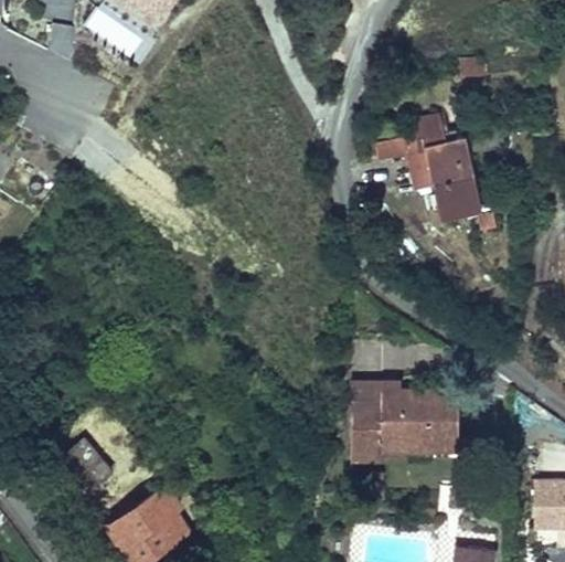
[(176,0),(109,0),(153,31),(176,0)]
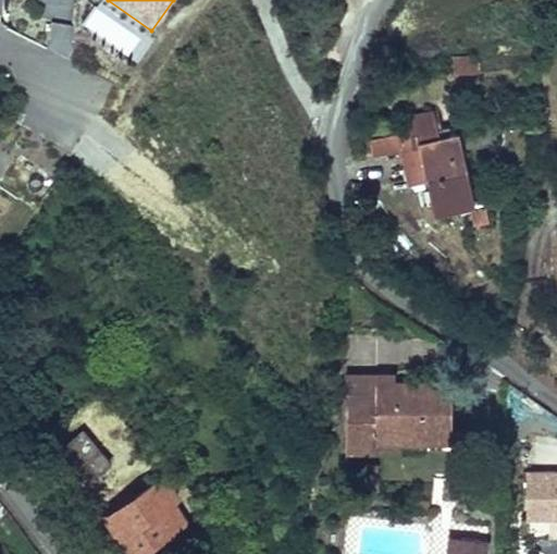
[(131,59),(144,40),(94,7),(82,26),(131,59)]
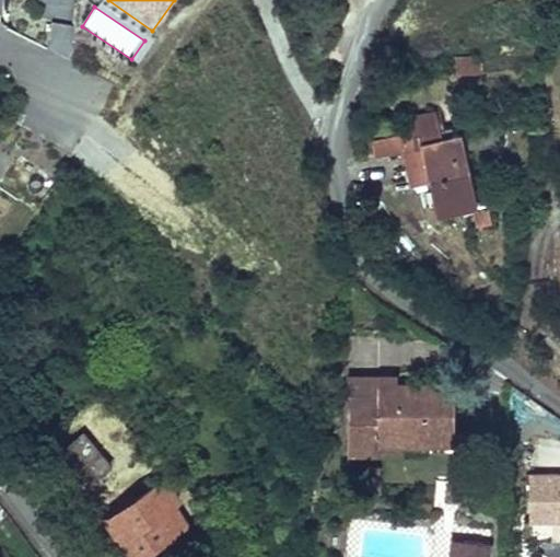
[(474,74),(474,57),(455,57),(455,76),(474,74)]
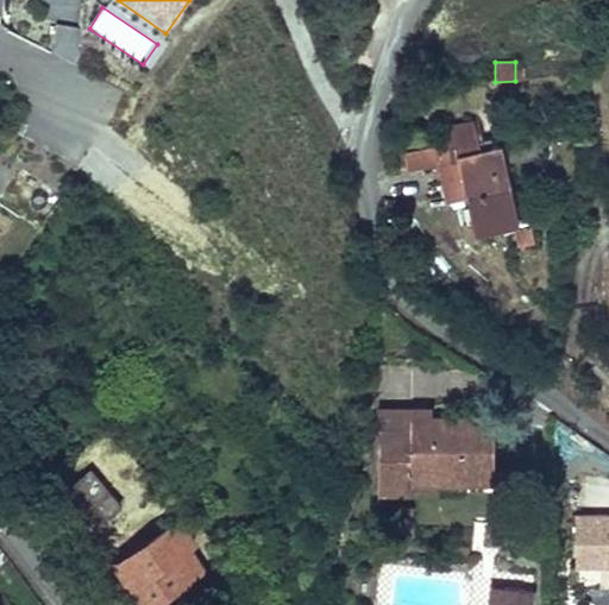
[(491,232),(490,224),(519,218),(518,215),(515,201),(507,168),(545,157),(540,138),(494,149),(491,140),(478,144),(475,125),(445,131),(447,147),(403,156),(407,172),(439,166),(458,163),(463,182),(444,186),(449,206),(468,202),(475,235),(491,232)]
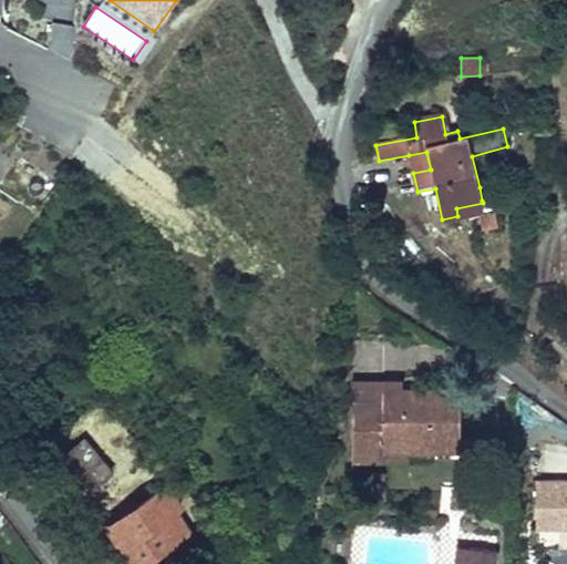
[(409,155),(413,173),(431,170),(426,152),(409,155)]
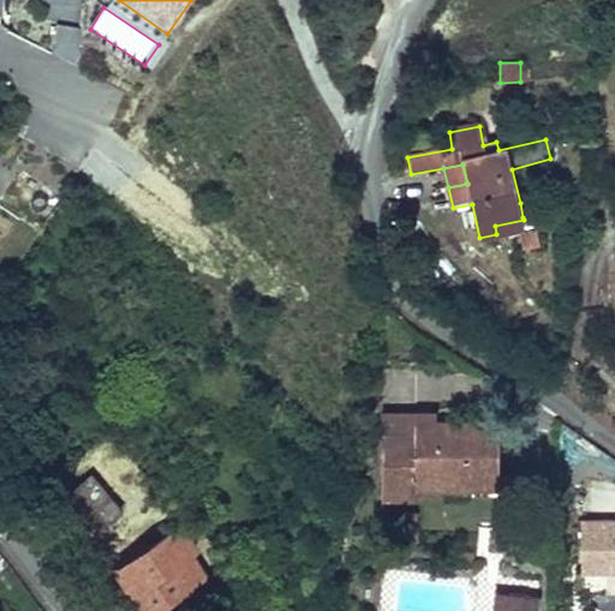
[(507,231),(525,227),(524,220),(495,226),(496,234),(507,231)]
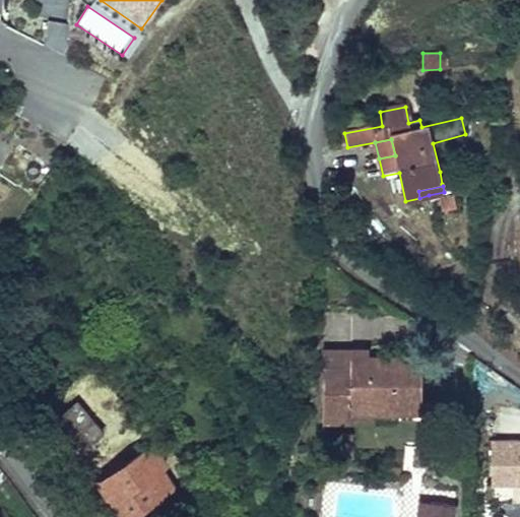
[(443,211),(457,208),(453,190),(444,192),(429,195),(431,202),(441,200),(443,211)]
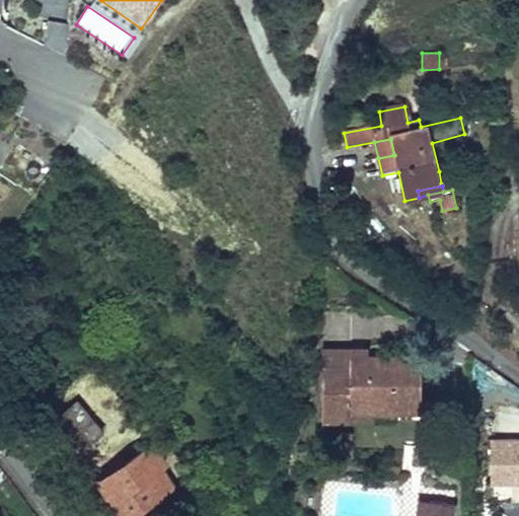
[(421,389),(421,348),(322,348),(322,422),(352,422),(352,418),(352,409),(395,409),(415,409),(415,389),(421,389)]
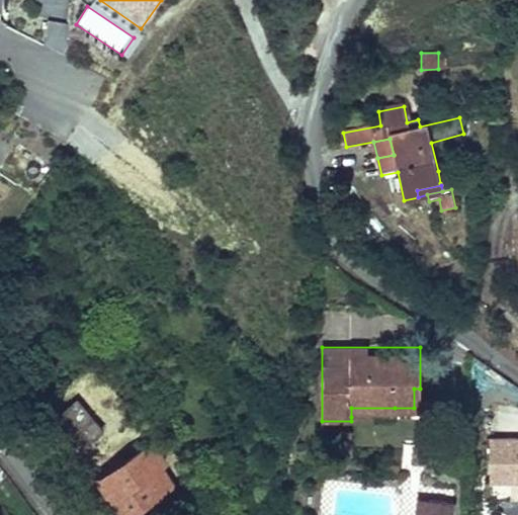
[(58,423),(81,451),(102,434),(78,406),(58,423)]
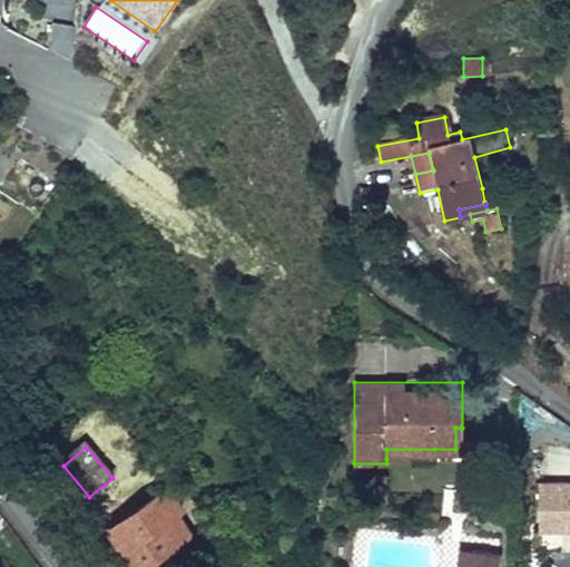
[(434,459),(434,449),(386,449),(386,459),(434,459)]
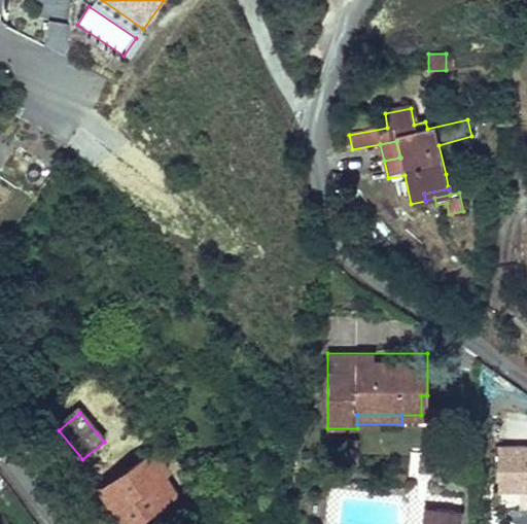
[(125,475),(115,460),(135,448),(129,439),(86,466),(124,523),(135,523),(175,498),(163,479),(159,473),(164,469),(154,455),(125,475)]
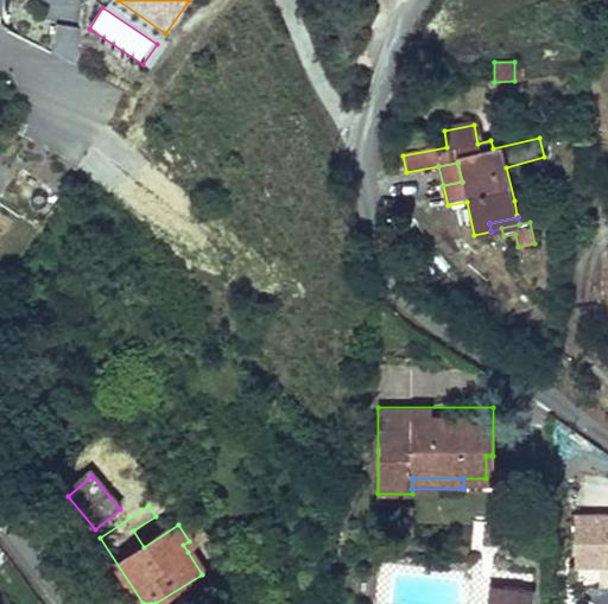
[(607,514),(574,515),(574,586),(607,585),(607,514)]
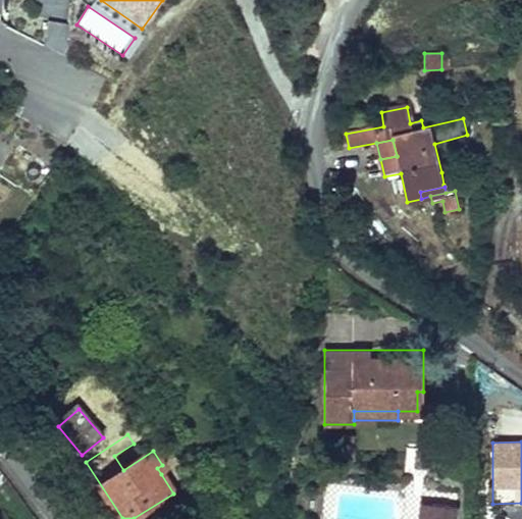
[(161,474),(166,471),(162,465),(157,468),(161,474)]
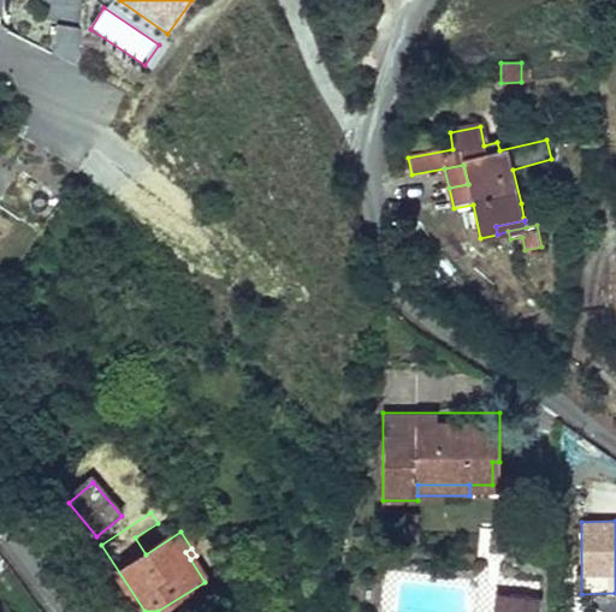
[(539,611),(542,599),(496,594),(493,611),(539,611)]
